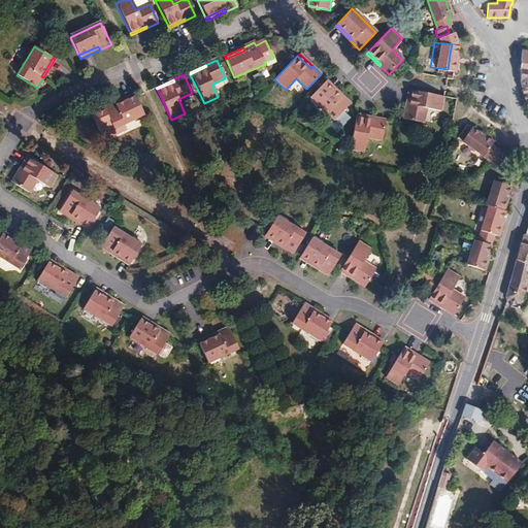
[(324,83),(339,97),(341,94),(326,79),(324,83)]
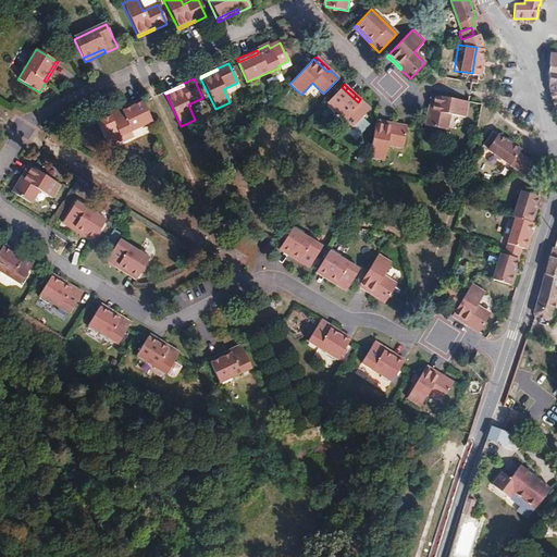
[(351,127),(370,109),(360,99),(358,102),(342,87),(326,103),(351,127)]
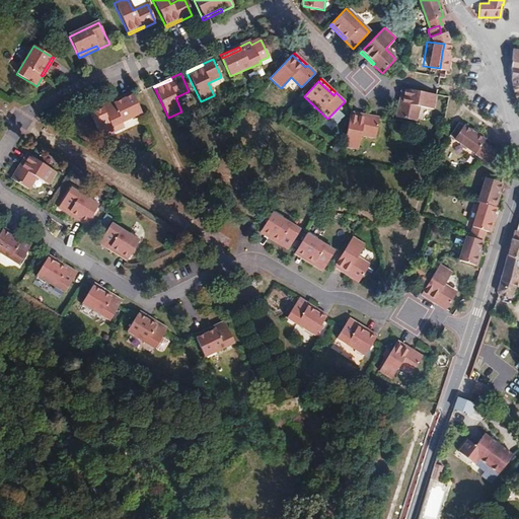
[(419,106),(434,108),(437,94),(433,93),(404,88),(401,105),(399,105),(396,117),(417,120),(419,106)]
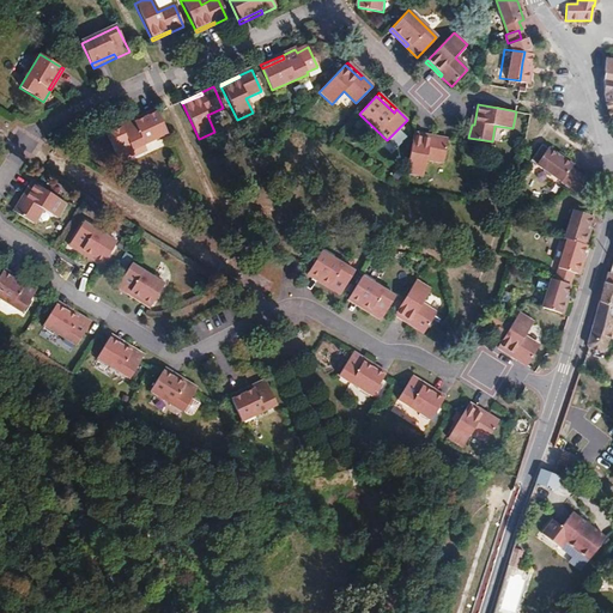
[(158,113),(156,109),(133,120),(135,123),(158,113)]
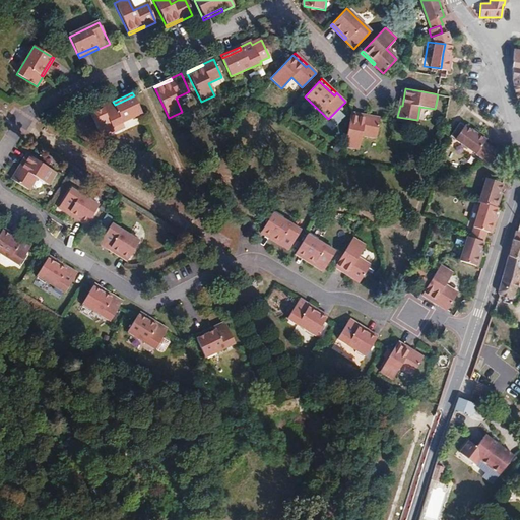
[(142,114),(134,95),(115,105),(113,102),(103,106),(101,103),(90,108),(104,136),(114,131),(113,128),(142,114)]
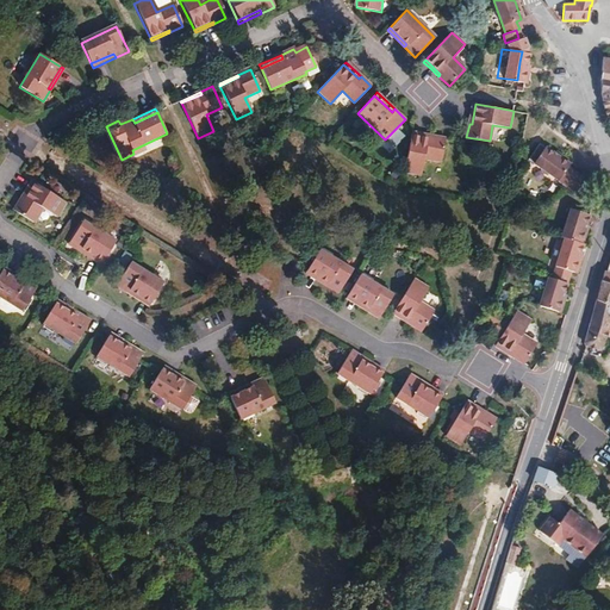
[(441,161),(444,141),(433,137),(433,138),(412,134),(406,163),(404,172),(421,175),(424,159),(441,161)]
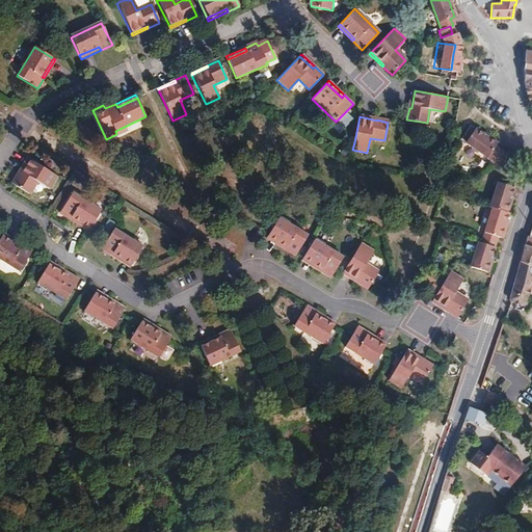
[(496,144),(498,142),(483,133),(475,128),(471,126),(467,131),(461,138),(466,141),(495,161),(502,150),(499,147),(496,144)]
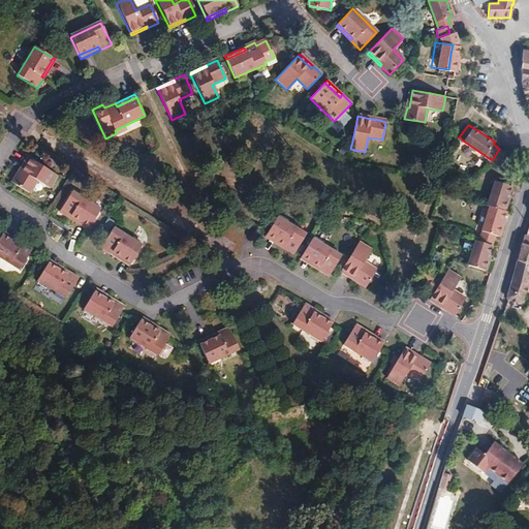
[(481,130),(480,132),(495,142),(496,139),(481,130)]
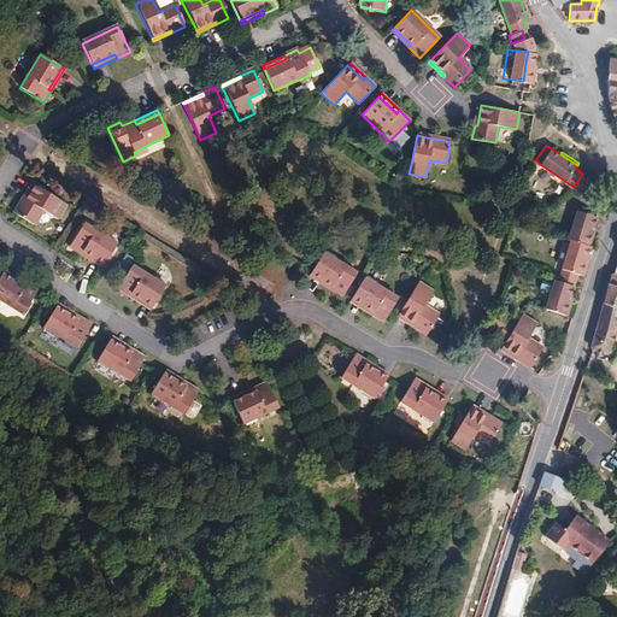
[(582,174),(574,187),(581,193),(591,180),(582,174)]
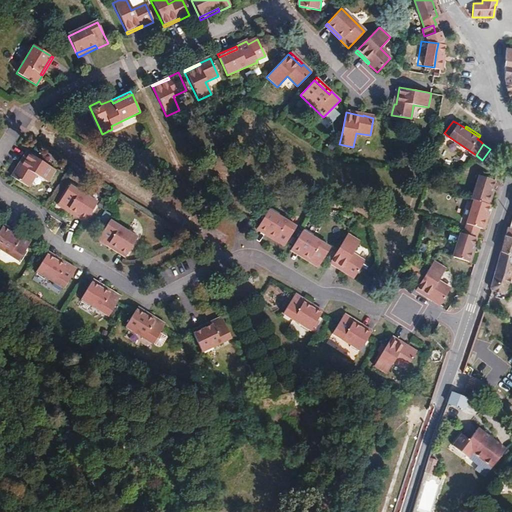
[(25,153),(16,168),(18,170),(27,154),(25,153)]
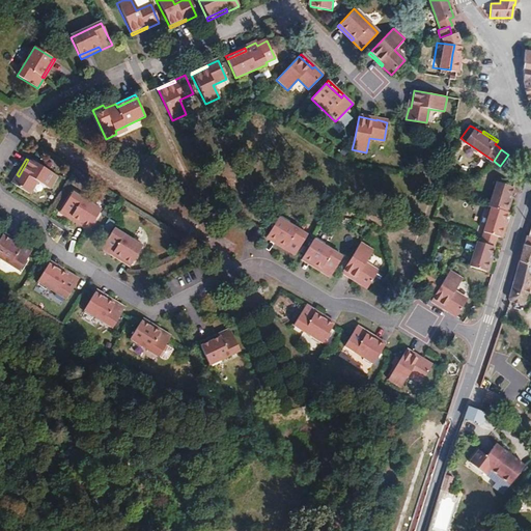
[(28,160),(19,176),(17,174),(10,185),(27,195),(35,182),(49,190),(56,177),(28,160)]
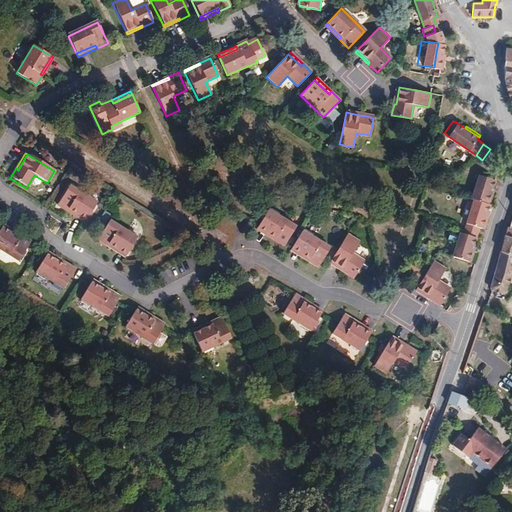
[(478,201),(489,205),(494,190),(497,181),(481,175),(473,200),(478,201)]
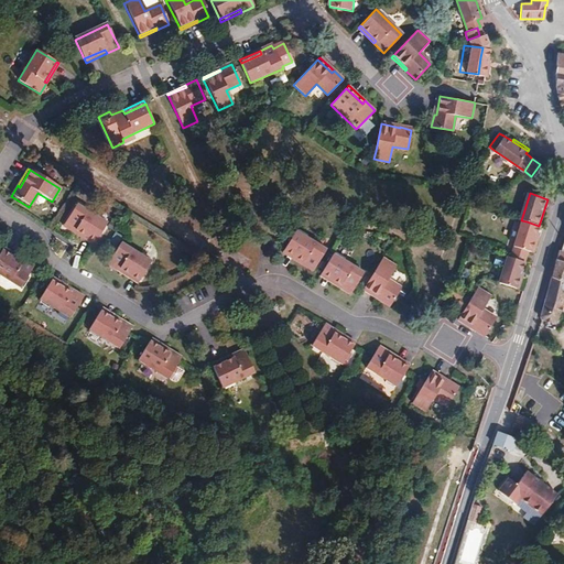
[(64,227),(75,234),(77,230),(96,242),(108,224),(78,205),(64,227)]
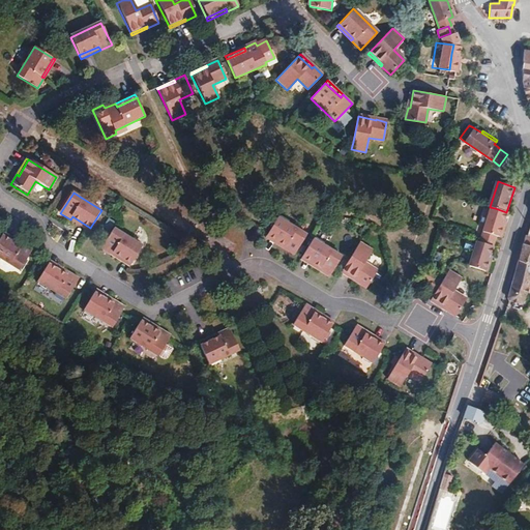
[(496,242),(498,237),(501,238),(505,227),(510,213),(509,213),(506,212),(495,208),(483,238),(492,240),(496,242)]
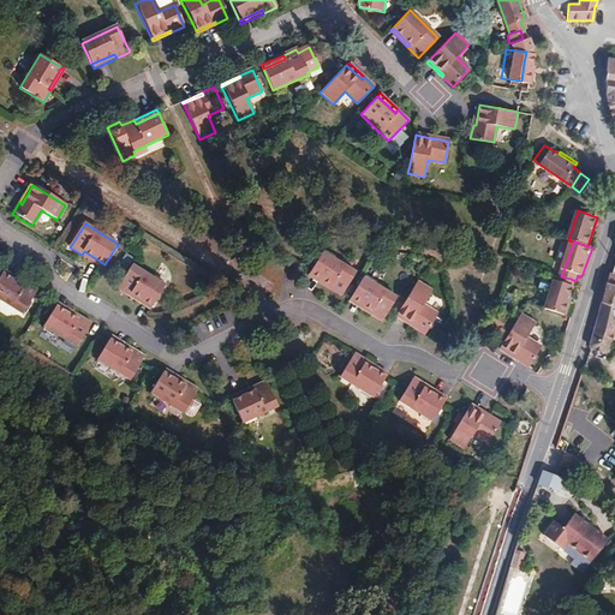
[(105,264),(84,251),(82,255),(102,268),(105,264)]
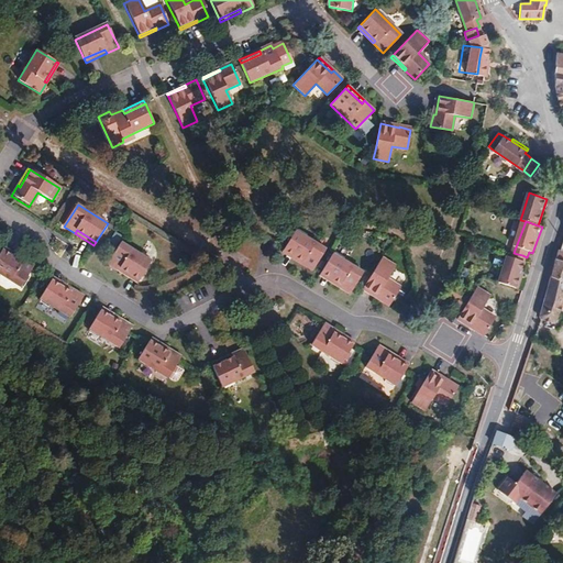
[(295,231),(284,250),(302,262),(300,264),(311,271),(324,251),(295,231)]
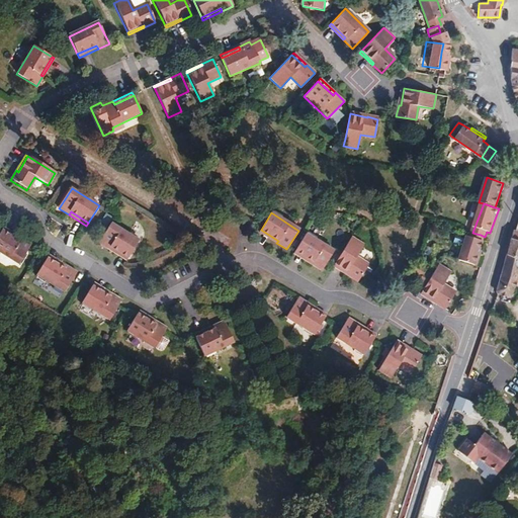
[(251,223),(244,218),(241,222),(249,227),(251,223)]
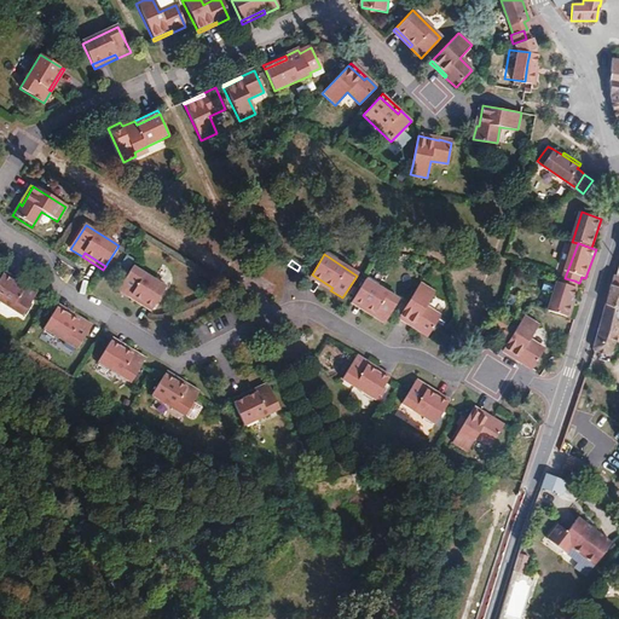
[(119,291),(131,299),(133,295),(154,308),(167,288),(134,267),(119,291)]
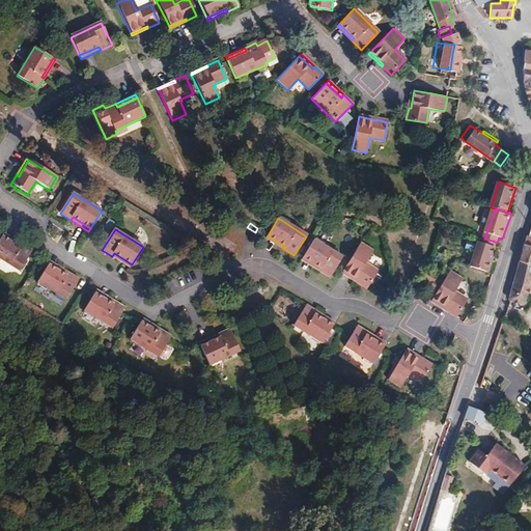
[(4,235),(2,239),(21,249),(23,246),(4,235)]
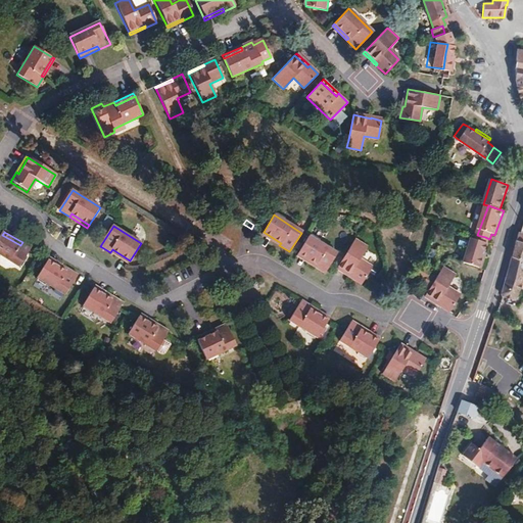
[(279,245),(281,243),(264,232),(262,235),(279,245)]
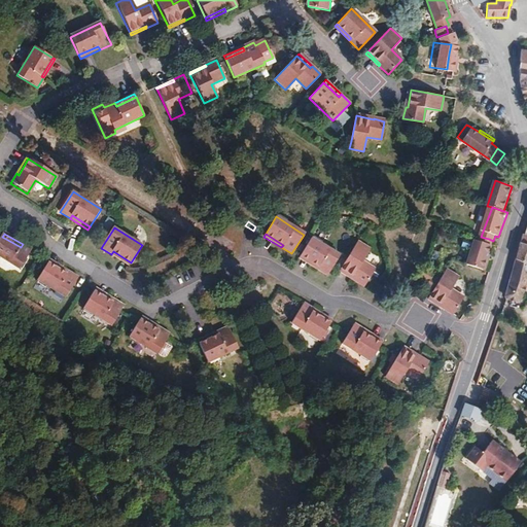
[(23,244),(21,247),(2,237),(0,240),(0,257),(20,271),(32,250),(23,244)]
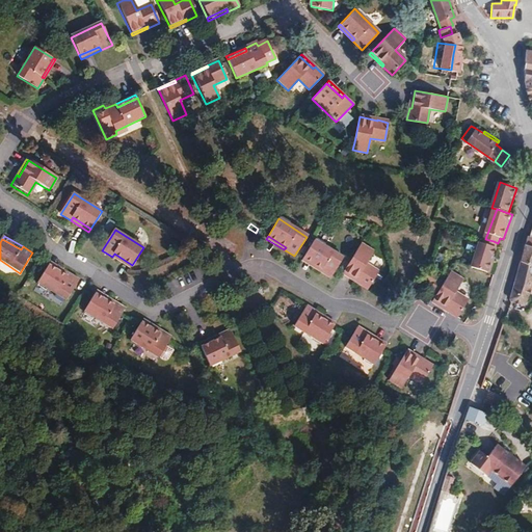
[(480,242),(472,267),(488,272),(493,258),(497,247),(498,243),(494,241),(485,239),(484,243),(480,242)]
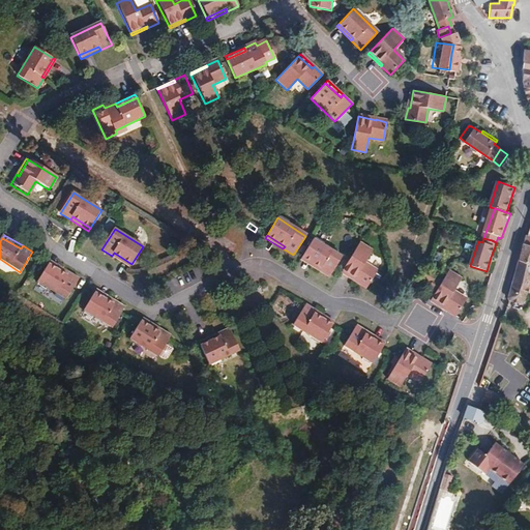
[(302,257),(321,268),(319,271),(329,277),(342,258),(313,240),(302,257)]
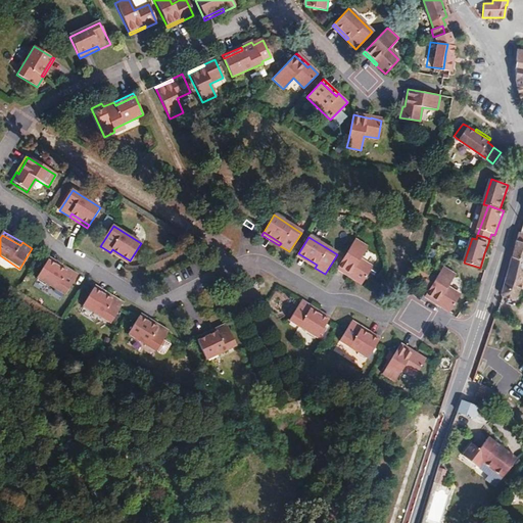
[(338,268),(353,277),(352,279),(362,285),(373,269),(360,260),(368,248),(354,240),(338,268)]
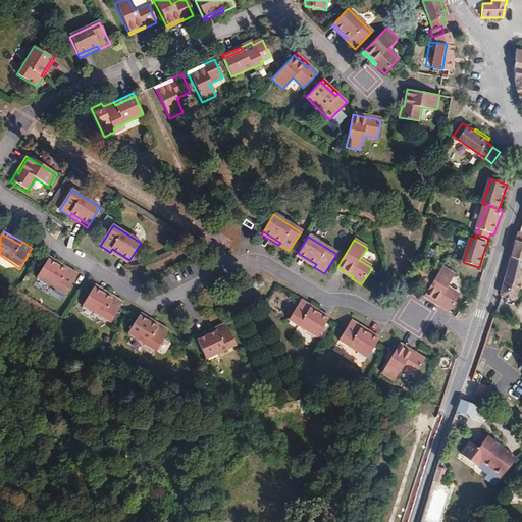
[(509,257),(521,264),(521,261),(521,246),(513,241),(509,257)]
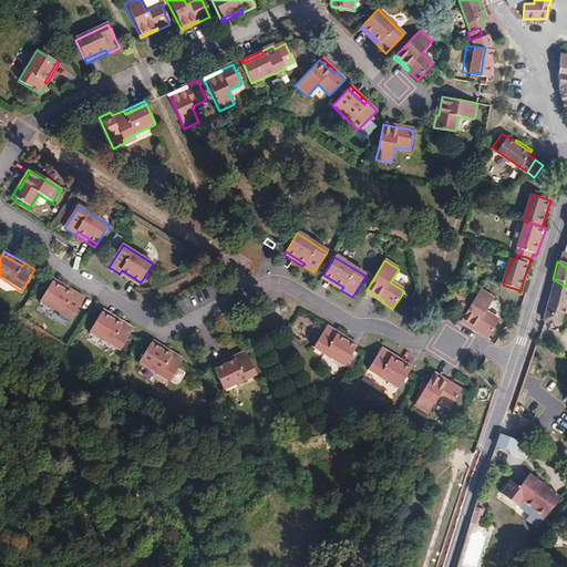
[(141,282),(122,270),(120,274),(138,286),(141,282)]
